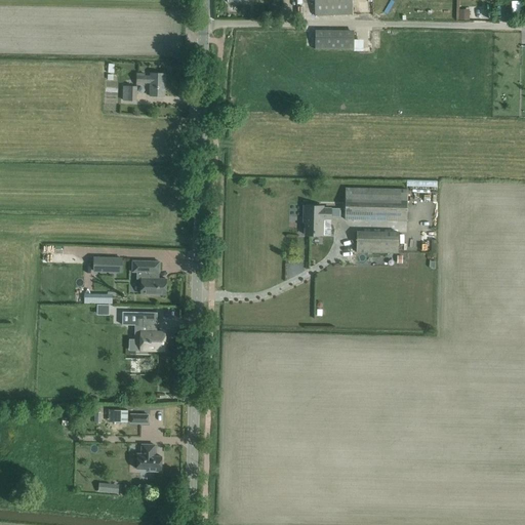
[(314,0),(315,15),(353,14),(352,0),(314,0)]
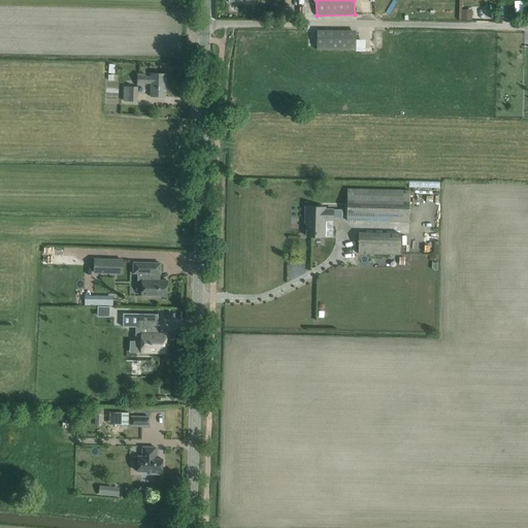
[(277,2),(271,10),(277,14),(284,7),(277,2)]
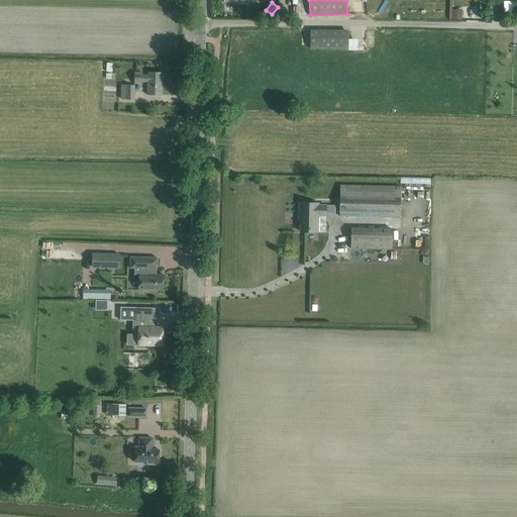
[(464,18),(464,8),(453,8),(454,18),(464,18)]
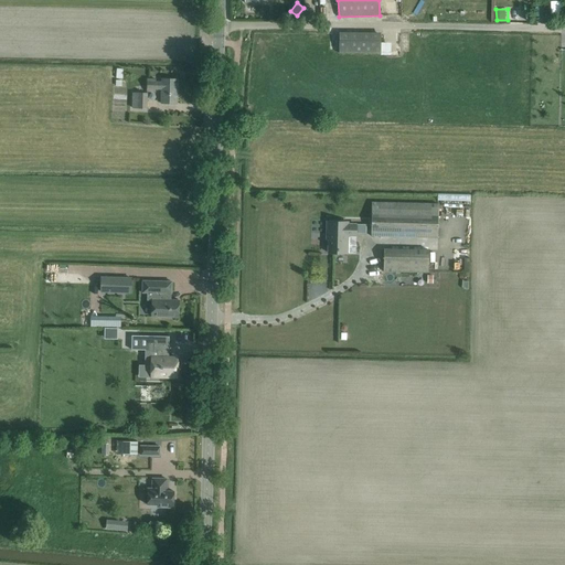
[(339,35),(339,53),(381,53),(381,35),(339,35)]
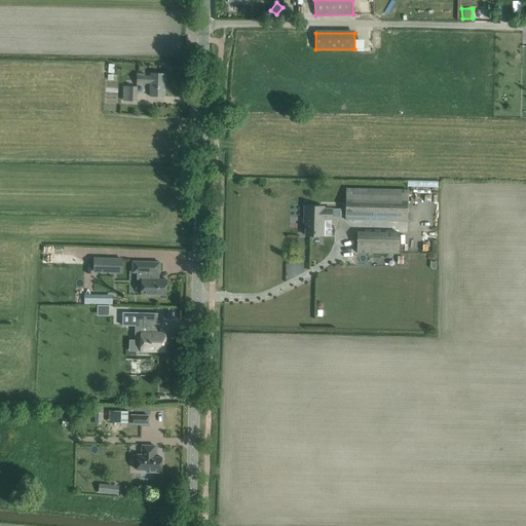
[(154,84),(154,97),(164,97),(165,74),(155,74),(155,76),(145,76),(145,75),(138,74),(138,85),(144,86),(144,83),(154,84)]
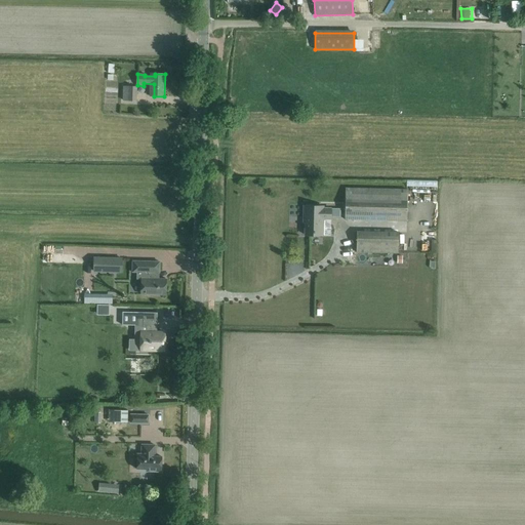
[(137,87),(128,87),(124,87),(124,102),(137,102),(137,87)]
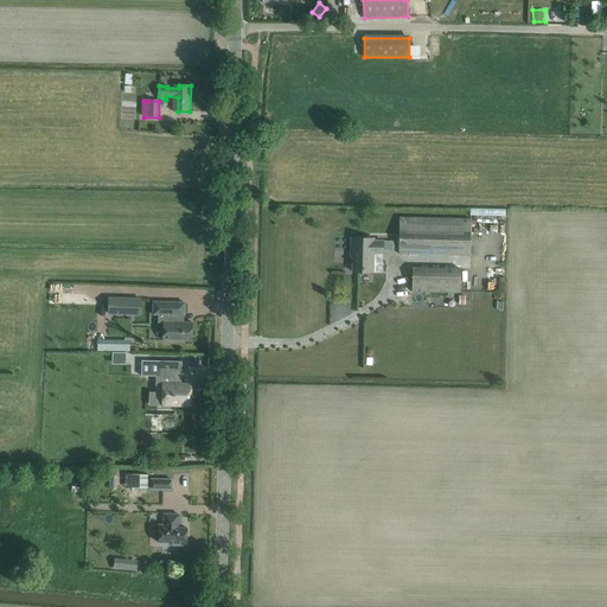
[(471,219),(411,218),(400,217),(398,254),(471,255),(471,219)]
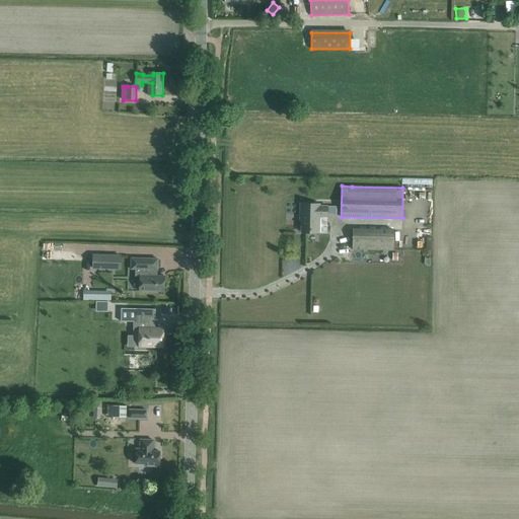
[(319,206),(319,205),(300,204),(300,215),(301,215),(301,232),(319,232),(319,217),(326,217),(326,206),(319,206)]
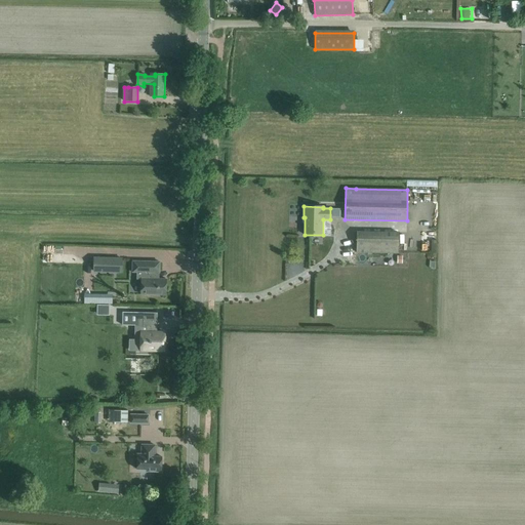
[(357,231),(357,251),(399,252),(399,231),(357,231)]
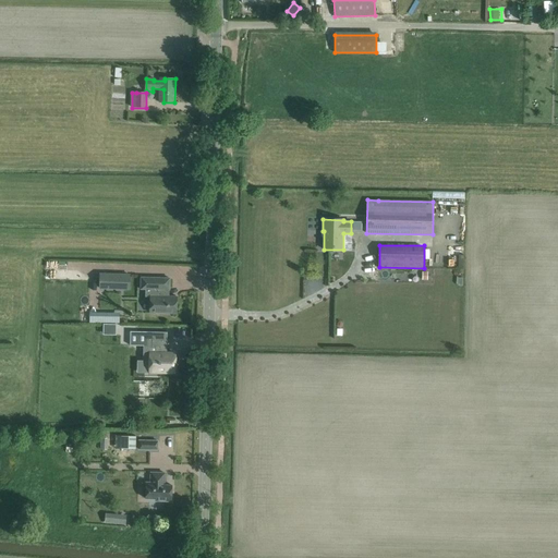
[(448,246),(448,270),(464,270),(464,246),(448,246)]
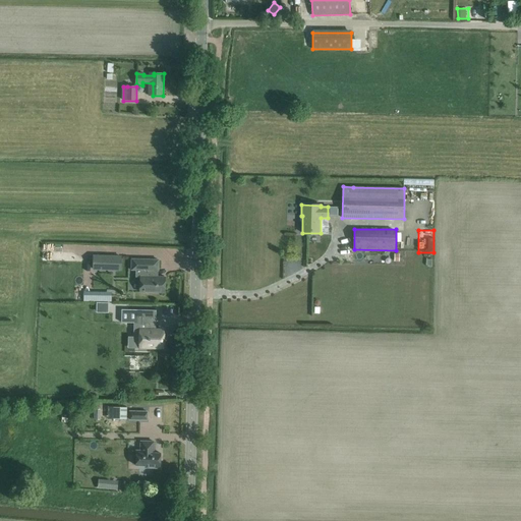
[(94,256),(94,270),(121,270),(122,257),(94,256)]
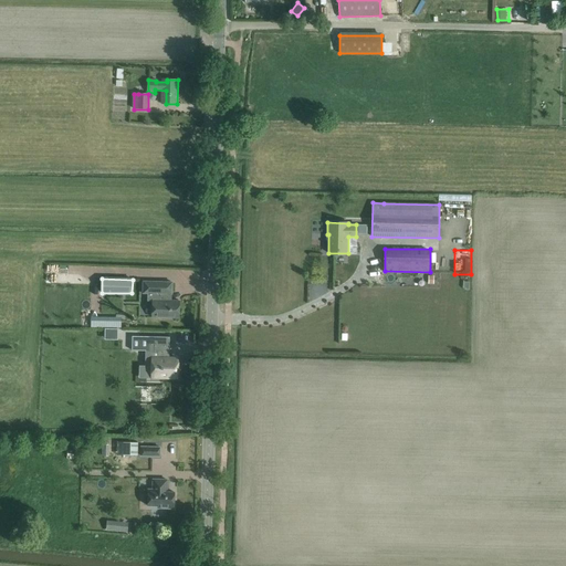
[(171,282),(160,282),(143,282),(143,293),(156,294),(156,301),(153,301),(152,317),(179,318),(179,301),(169,301),(170,294),(171,294),(171,282)]
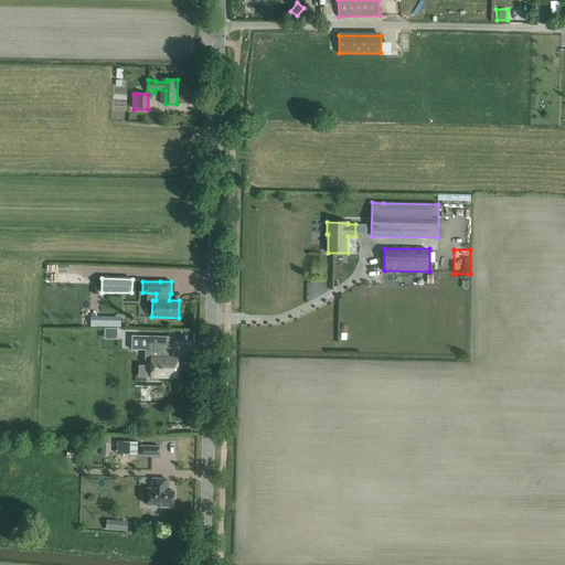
[(117,328),(104,328),(104,339),(117,339),(117,328)]
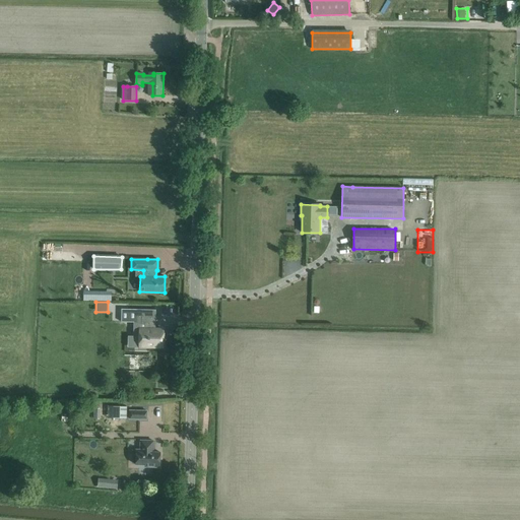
[(121,309),(121,322),(133,322),(136,322),(136,309),(121,309)]
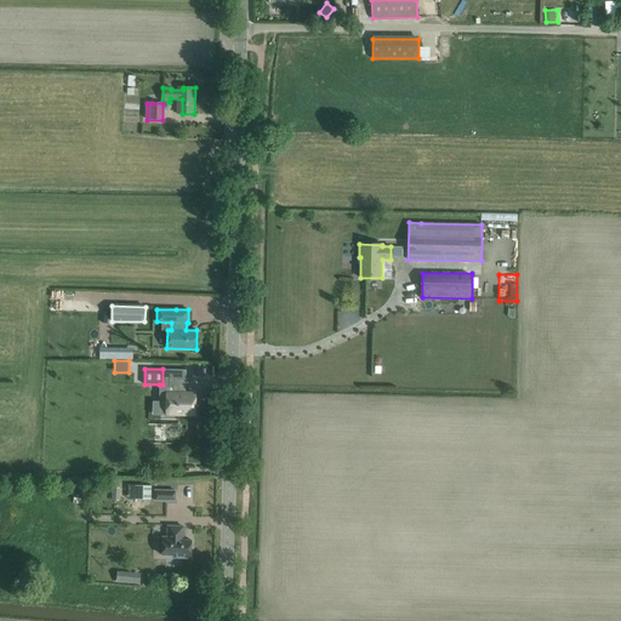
[(186,370),(174,370),(163,369),(163,385),(159,385),(159,402),(166,402),(165,414),(194,415),(195,393),(184,393),(184,386),(186,386),(186,370)]
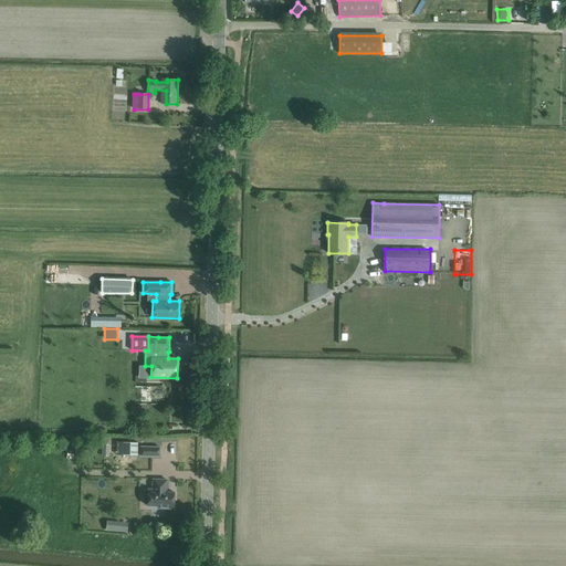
[(123,456),(137,456),(137,442),(123,442),(123,456)]
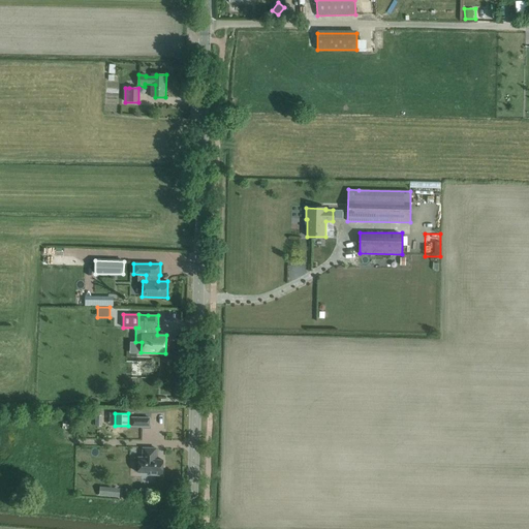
[(149,427),(150,418),(131,417),(131,426),(149,427)]
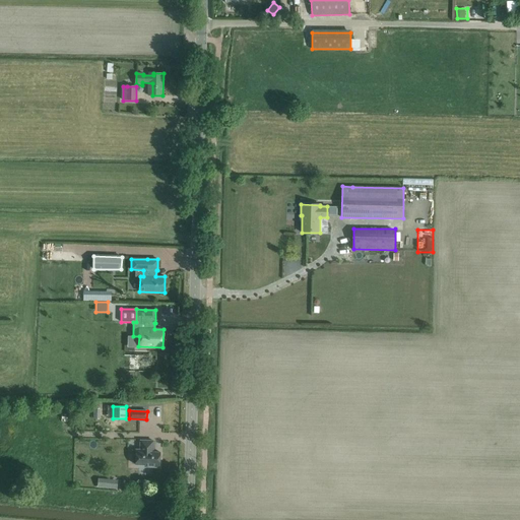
[(153,441),(143,441),(140,441),(140,450),(136,450),(135,465),(150,465),(150,467),(159,467),(159,452),(153,452),(153,441)]
